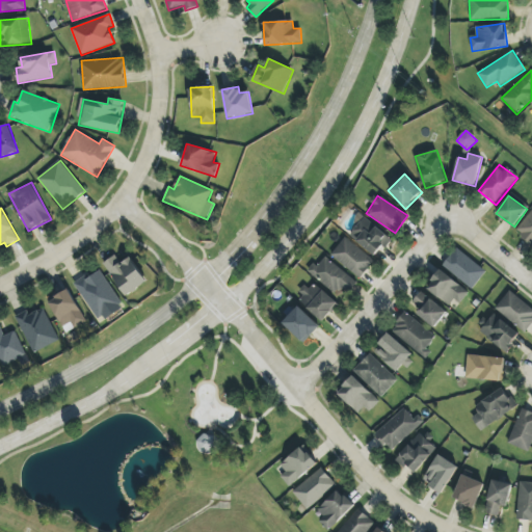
[(531,243),(531,209),(515,232),(531,243)]
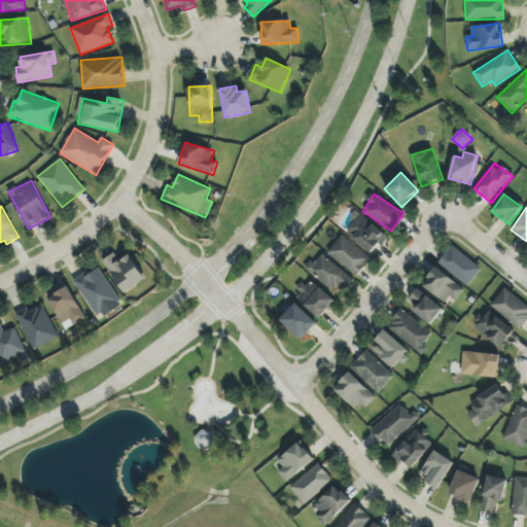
[(388,234),(359,215),(347,235),(375,253),(388,234)]
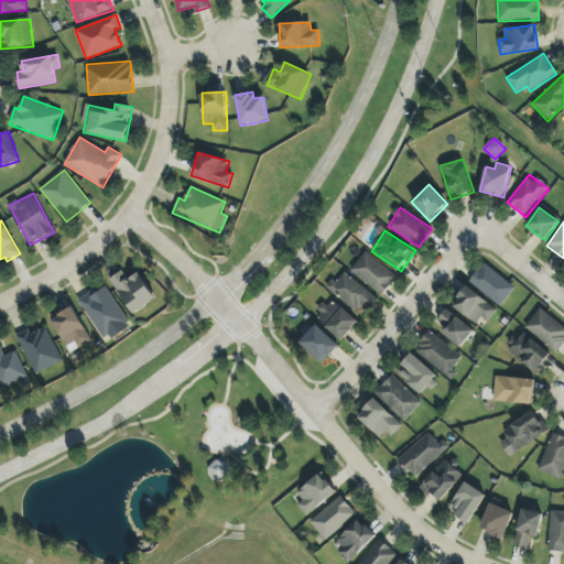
[(383,295),(398,275),(366,251),(351,271),(383,295)]
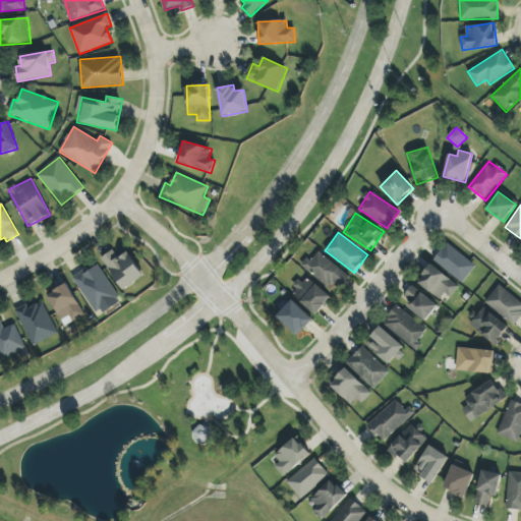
[(476,266),(448,243),(433,259),(463,283),(476,266)]
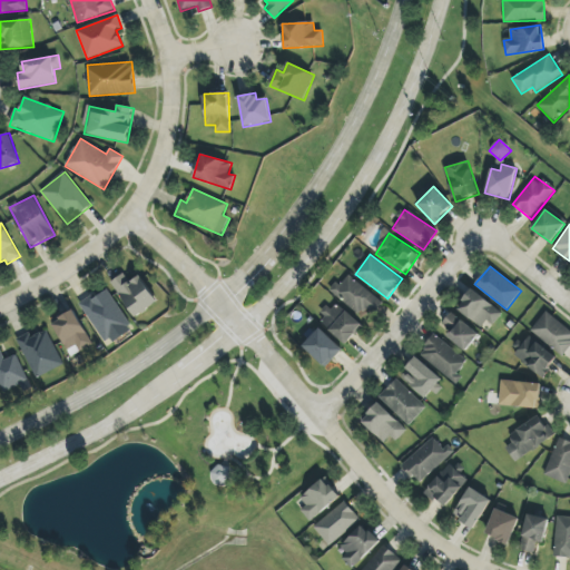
[(158,303),(141,275),(129,282),(125,274),(112,281),(134,317),(158,303)]
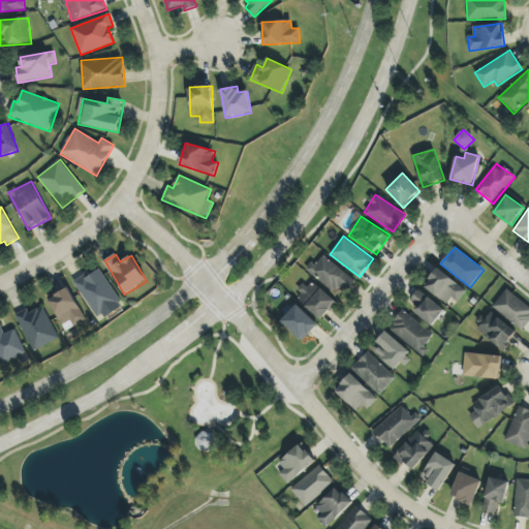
[(333,291),(339,285),(347,291),(355,281),(322,254),(308,271),(333,291)]
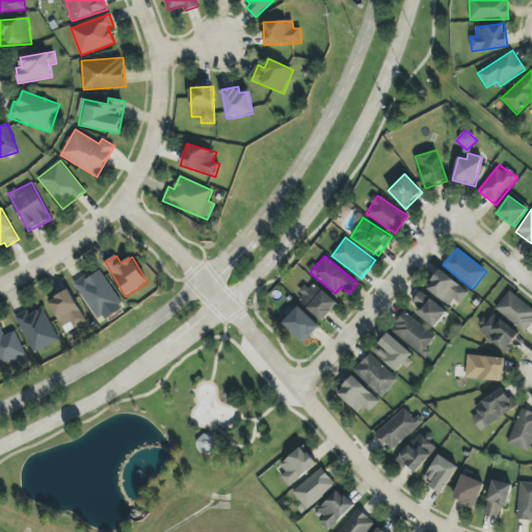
[(123,304),(100,267),(75,283),(98,320),(123,304)]
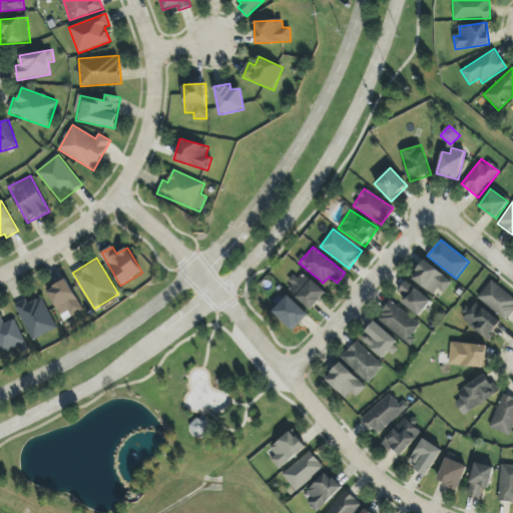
[(444,293),(452,282),(426,261),(412,278),(433,295),(439,289),(444,293)]
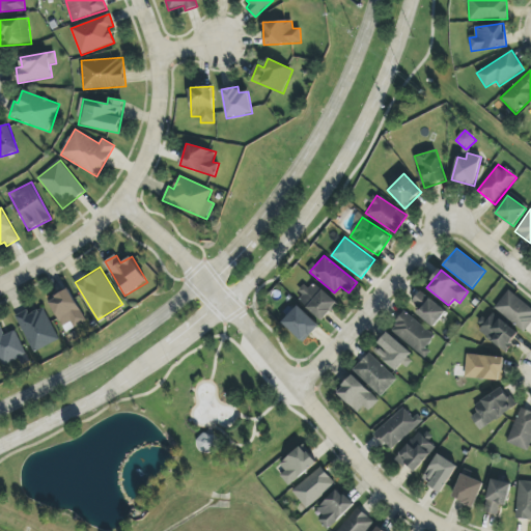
[(322,320),(337,305),(313,279),(298,295),(322,320)]
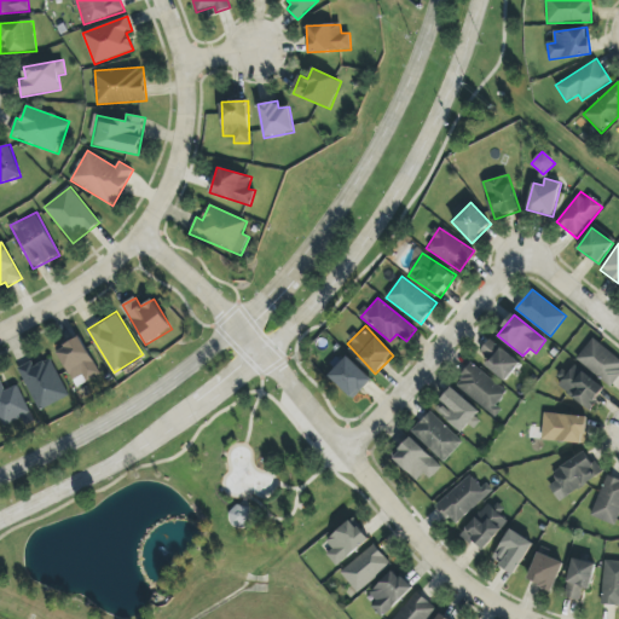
[(99,377),(84,337),(59,348),(75,387),(99,377)]
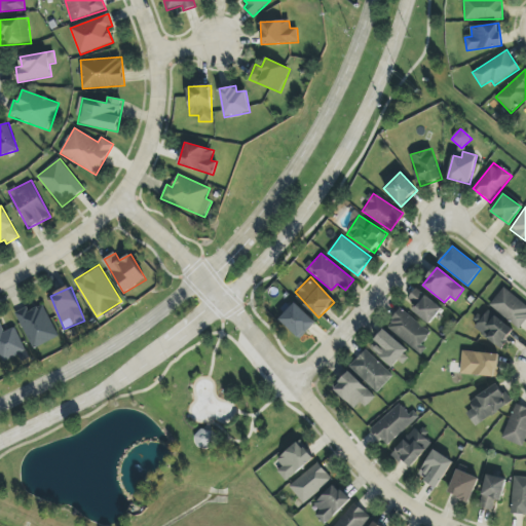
[(408,299),(416,305),(413,310),(429,325),(443,308),(417,288),(408,299)]
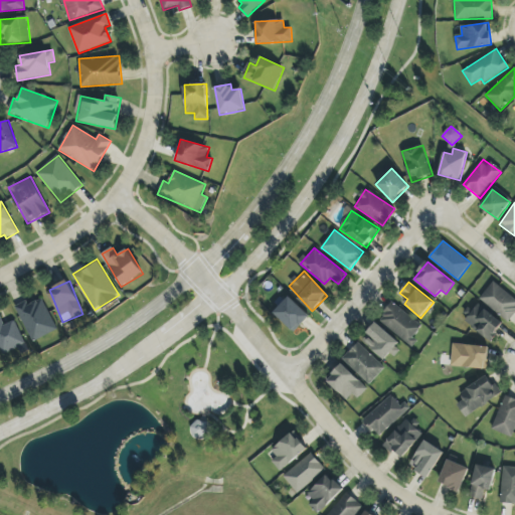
[(480,299),(509,320),(514,311),(514,297),(492,282),(480,299)]
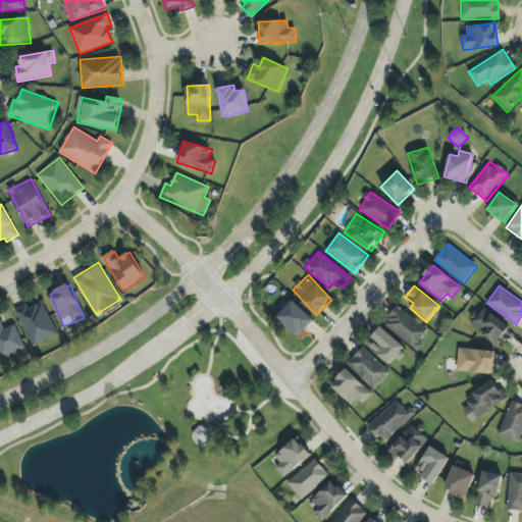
[(298,336),(314,320),(291,299),(275,315),(298,336)]
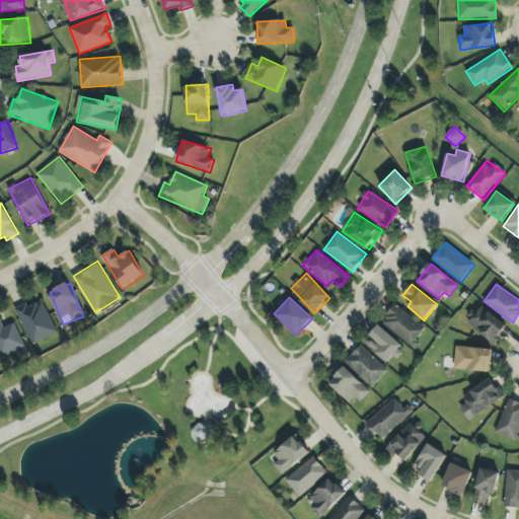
[(58,332),(44,300),(28,307),(27,303),(16,308),(32,345),(58,332)]
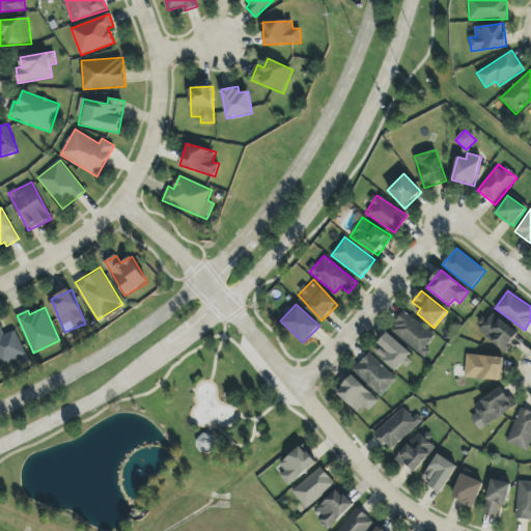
[(422,356),(437,339),(407,311),(391,328),(422,356)]
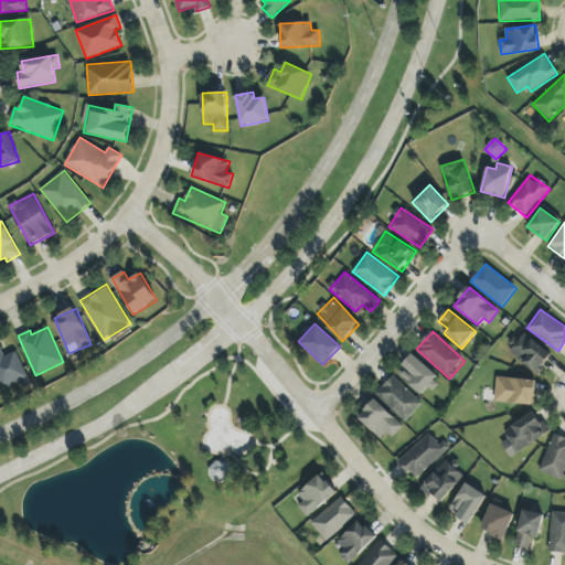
[(537,374),(552,355),(525,333),(510,352),(537,374)]
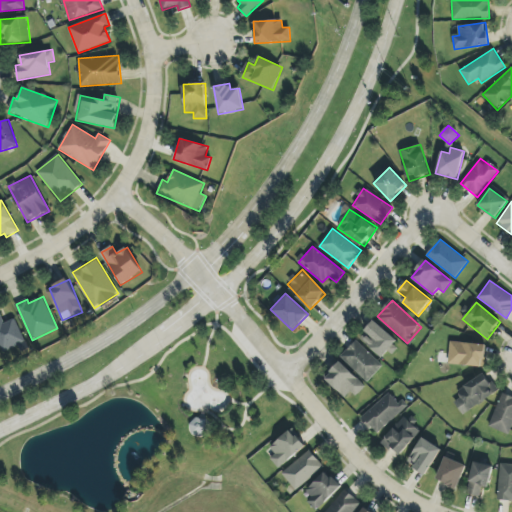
[(26,342),(16,318),(5,323),(0,313),(0,312),(0,344),(3,352),(26,342)]
